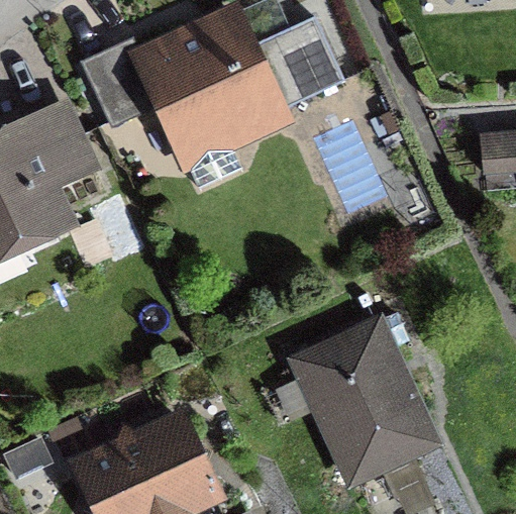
[(318,14),(260,40),(241,0),(236,0),(138,44),(134,35),(80,60),(111,128),(153,110),(184,176),(191,173),(199,191),(246,170),(237,150),(298,122),(290,104),(347,78),(318,14)]
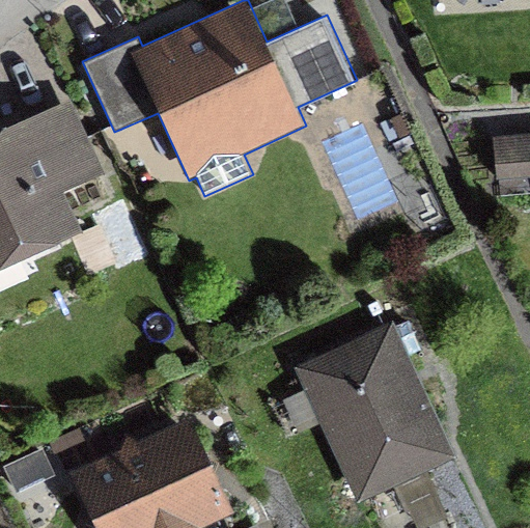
[(65,195),(106,173),(72,101),(0,133),(0,273),(84,235),(65,195)]
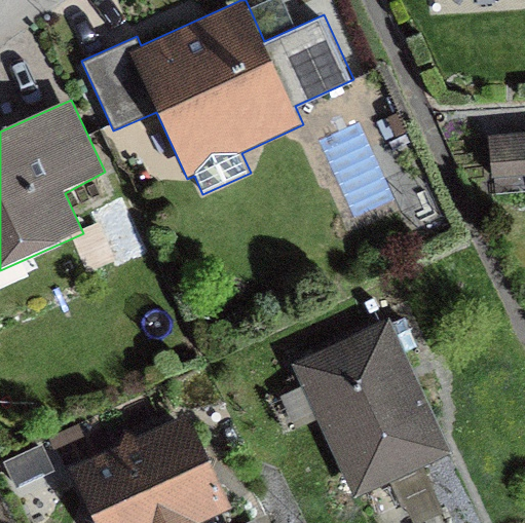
[(524,131),(489,135),(492,178),(524,175),(524,131)]
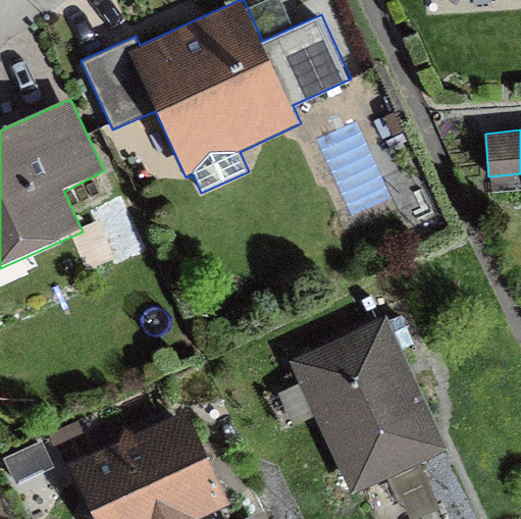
[(387,324),(298,366),(354,488),(445,447),(387,324)]
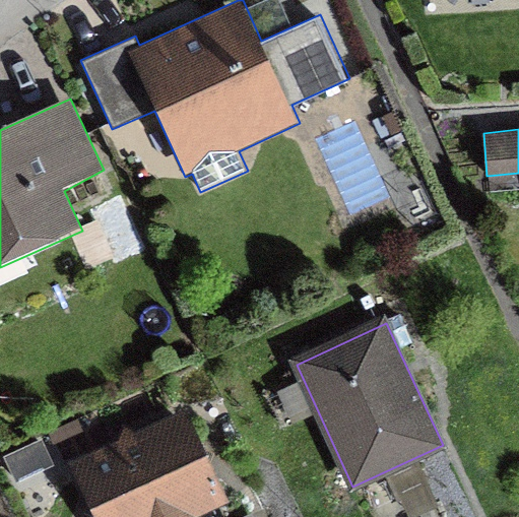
[(200,516),(229,503),(186,410),(137,432),(125,425),(121,441),(70,463),(92,516),(200,516)]
